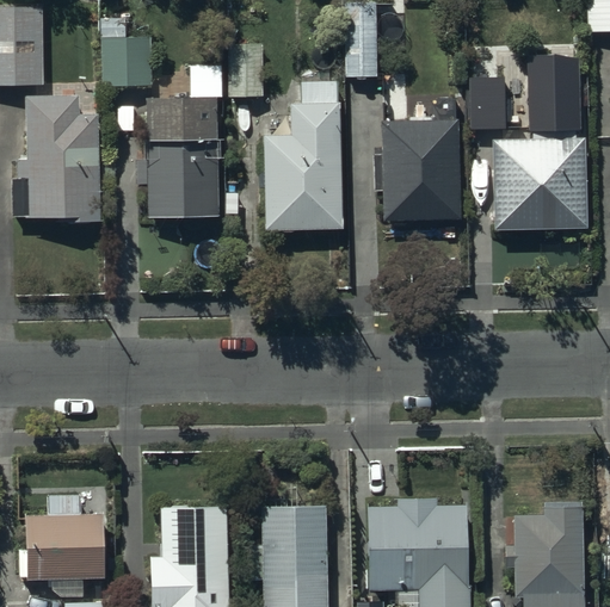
[(377,75),(376,0),(350,1),(350,8),(345,10),(345,75),(377,75)]
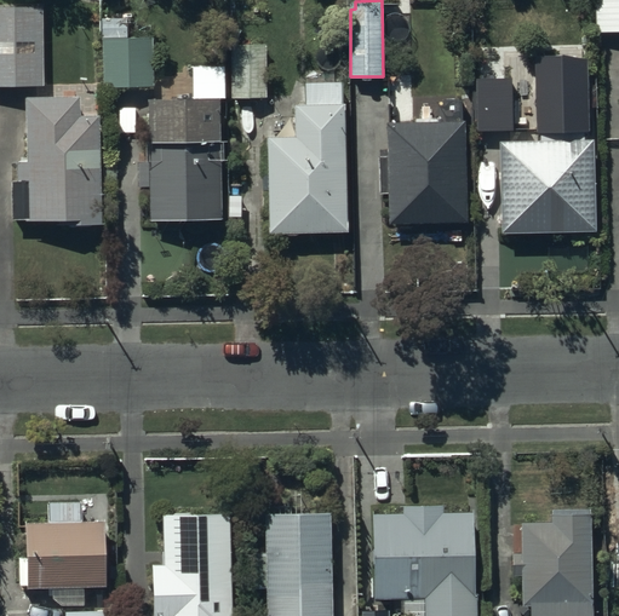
[(595,0),(596,32),(618,30),(618,0),(595,0)]
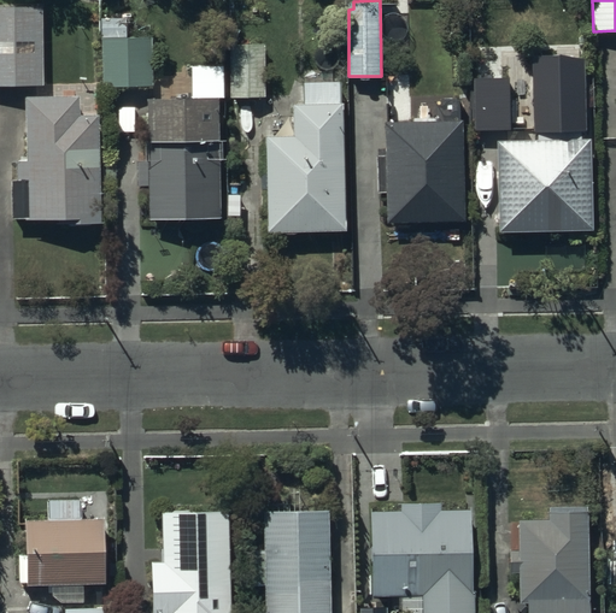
[(0,84),(42,84),(41,7),(0,6),(0,84)]
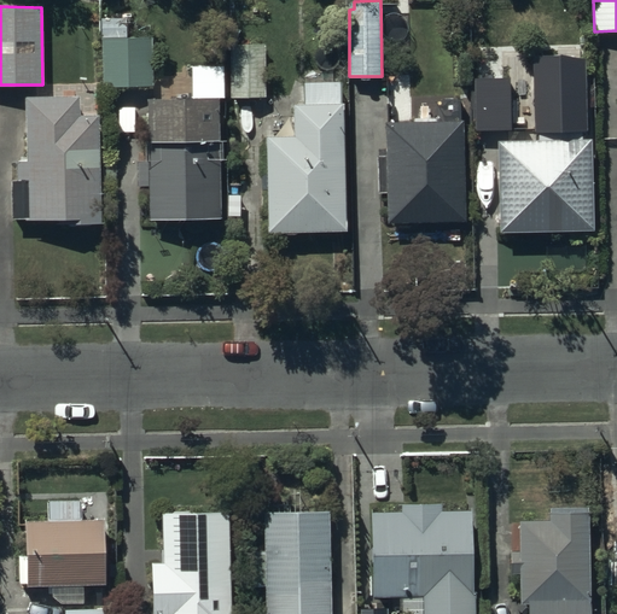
[(103,17),(104,87),(151,87),(151,36),(128,36),(128,17),(103,17)]
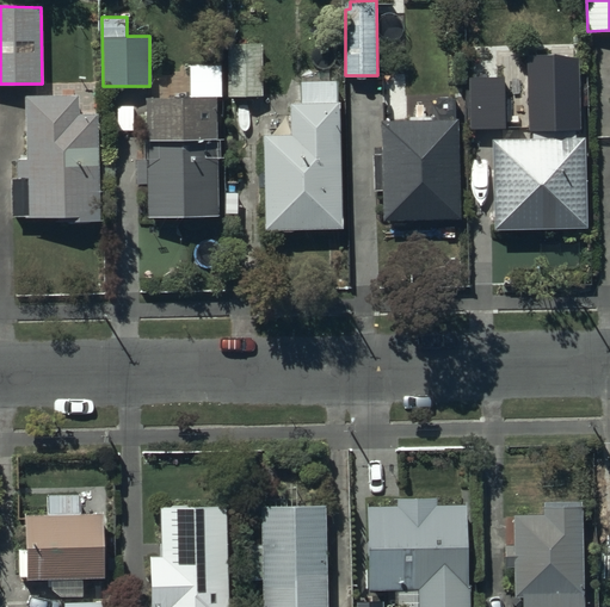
[(263,95),(263,33),(229,33),(229,95),(263,95)]
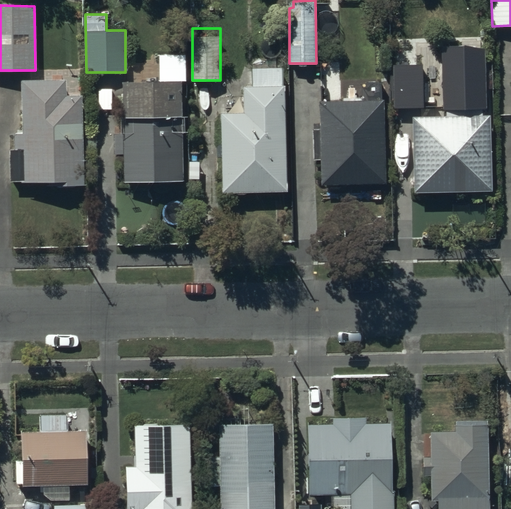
[(487,43),(443,44),(444,106),(489,105),(487,43)]
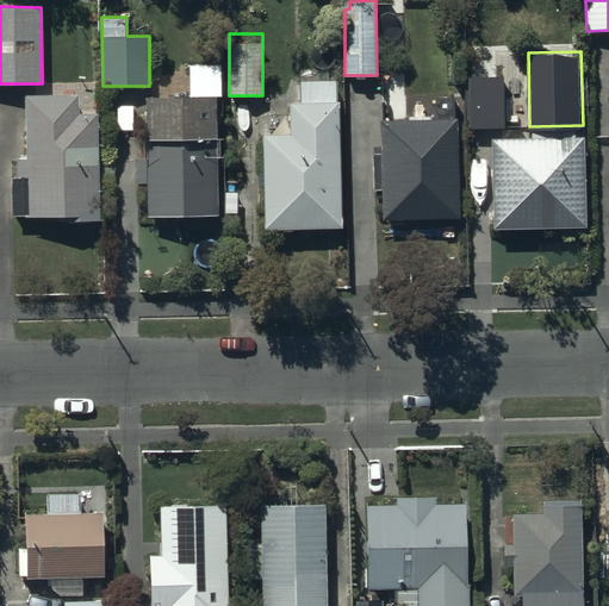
[(508,124),(507,74),(470,75),(471,125),(508,124)]
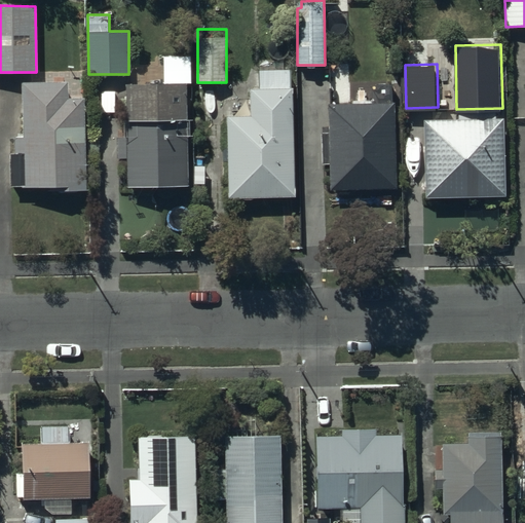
[(295,197),(292,87),(289,87),(290,70),(259,70),(259,88),(250,88),(250,115),(226,115),(228,198),(295,197)]
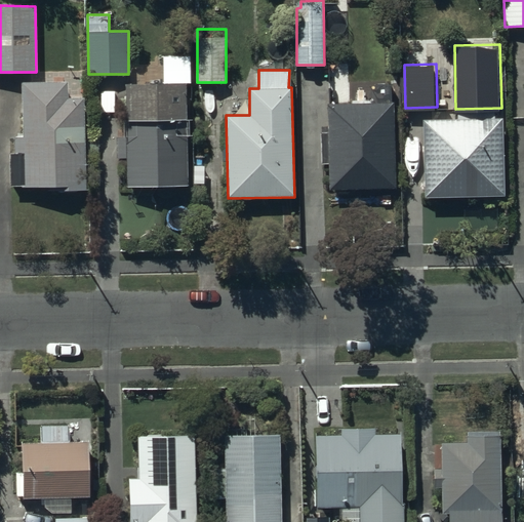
[(85,192),(84,98),(67,98),(67,81),(22,82),(23,136),(14,136),(14,152),(10,152),(10,186),(25,186),(25,188),(58,188),(58,192),(85,192)]
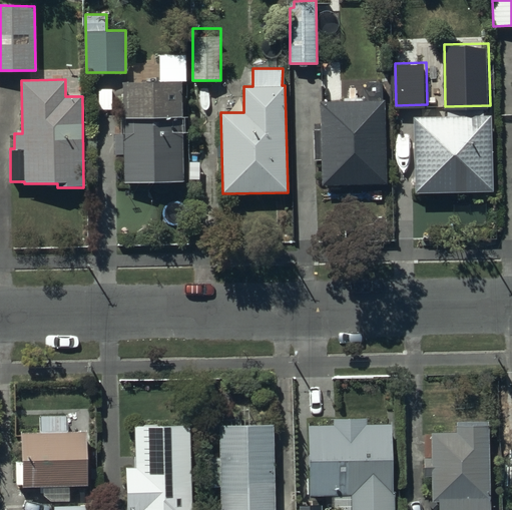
[(181,181),(181,81),(122,82),(123,133),(114,132),(114,154),(124,154),(124,181),(181,181)]
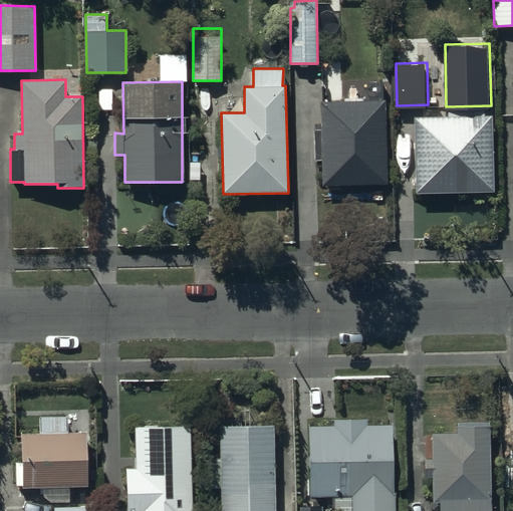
[(387,184),(385,99),(320,101),(321,130),(314,130),(315,161),(322,161),(323,186),(387,184)]
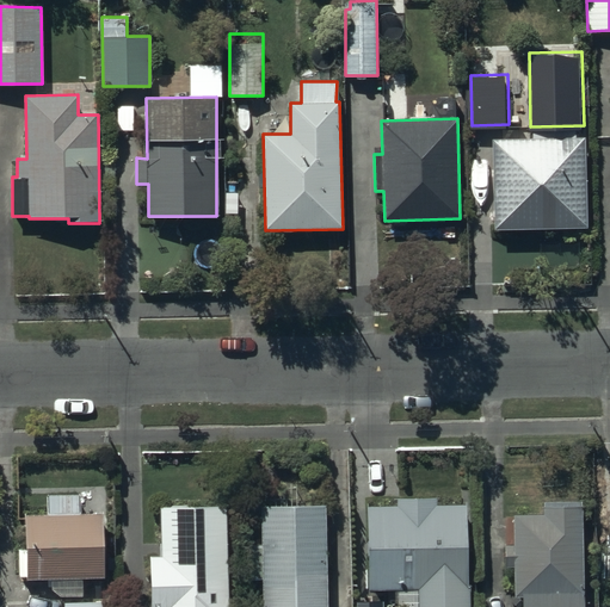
[(587,228),(585,137),(493,138),(494,229),(587,228)]
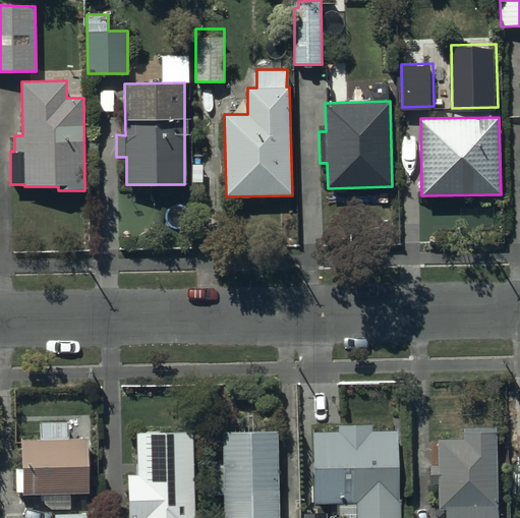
[(394,490),(393,421),(368,421),(368,415),(335,416),(335,421),(308,421),(310,495),(351,494),(351,507),(338,507),(338,517),(396,517),(396,490),(394,490)]
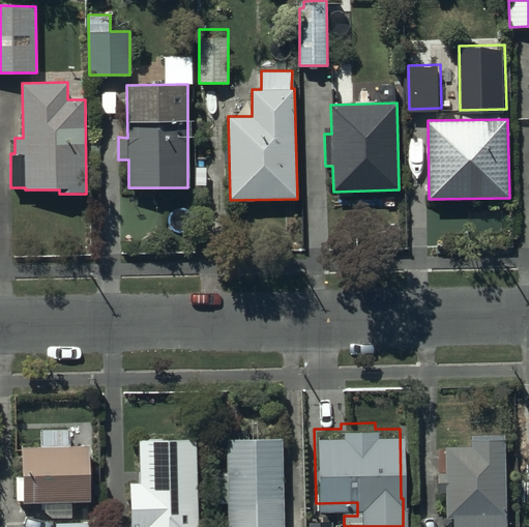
[(505,526),(503,428),(471,429),(472,438),(445,439),(445,468),(438,468),(438,487),(444,487),(445,513),(452,511),(452,526),(505,526)]
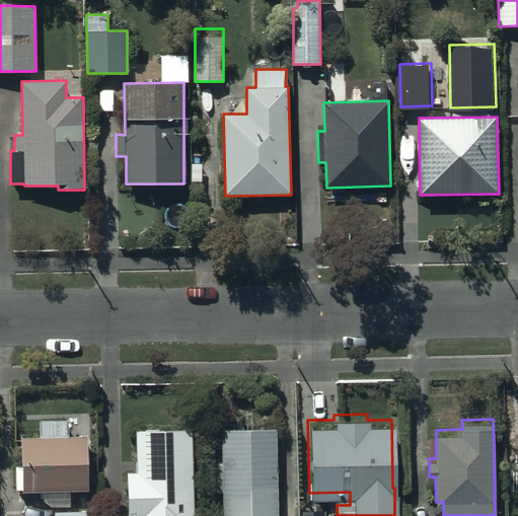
[(89,491),(88,437),(69,437),(69,421),(41,421),(41,437),(22,437),(22,466),(16,465),(16,490),(23,490),(23,492),(45,492),(45,501),(52,507),(71,507),(70,491),(89,491)]
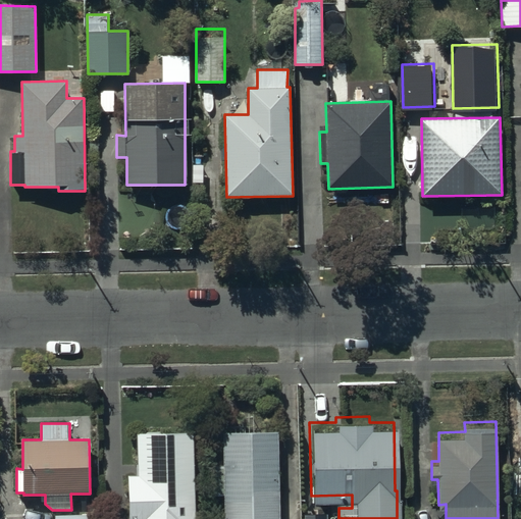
[(195,518),(194,432),(137,433),(138,518),(195,518)]
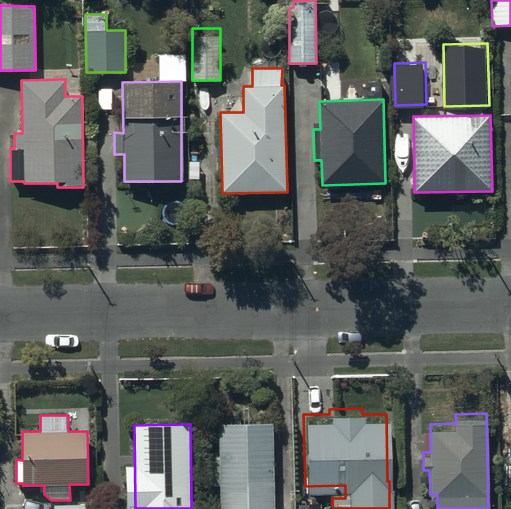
[(267,425),(222,424),(219,424),(220,456),(210,456),(210,486),(220,486),(220,508),(274,508),(272,425),(267,425)]
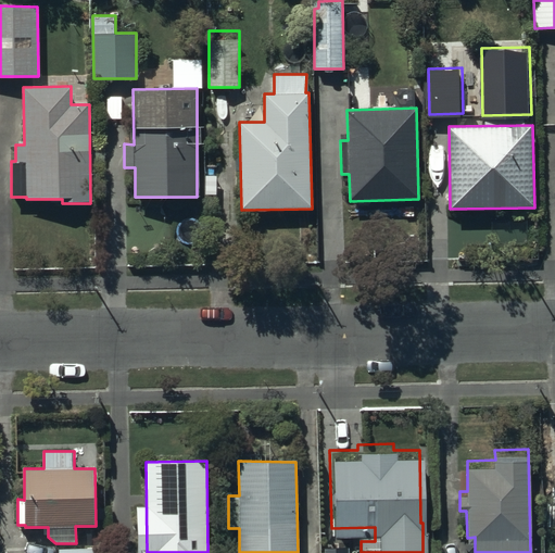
All buildings are outlined.
